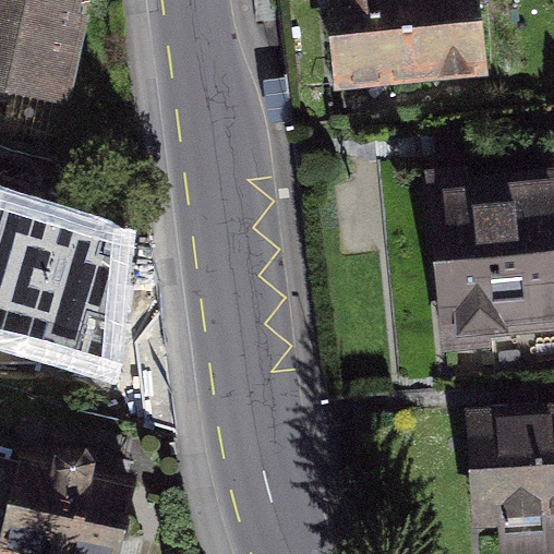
[(0,0),(0,93),(71,106),(91,0),(0,0)]
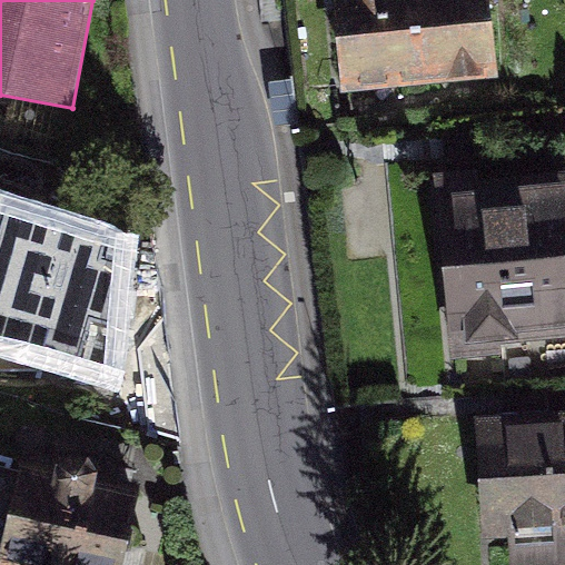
[(334,0),(342,102),(498,91),(492,0),(334,0)]
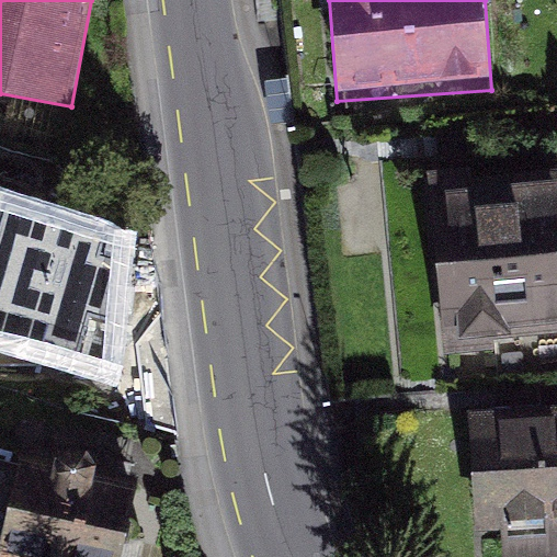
[(556,162),(427,174),(441,339),(556,328),(556,162)]
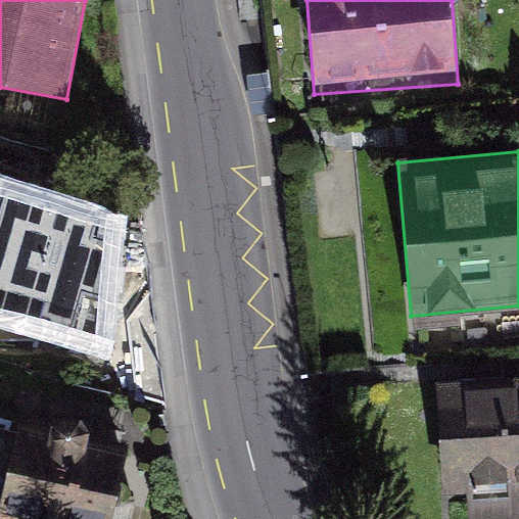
[(134,231),(2,215),(0,228),(0,334),(119,350),(134,231)]
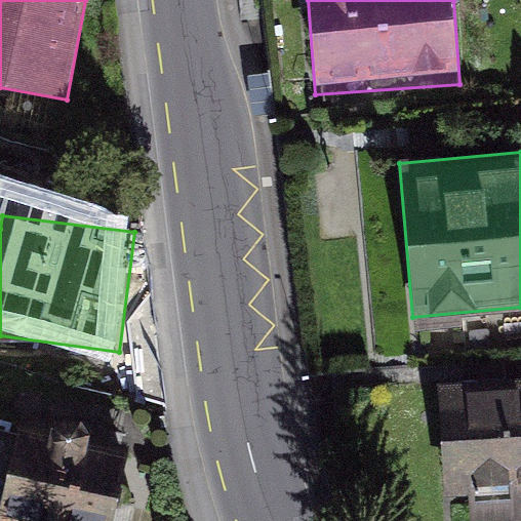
[(520,381),(439,385),(444,497),(520,493),(520,381)]
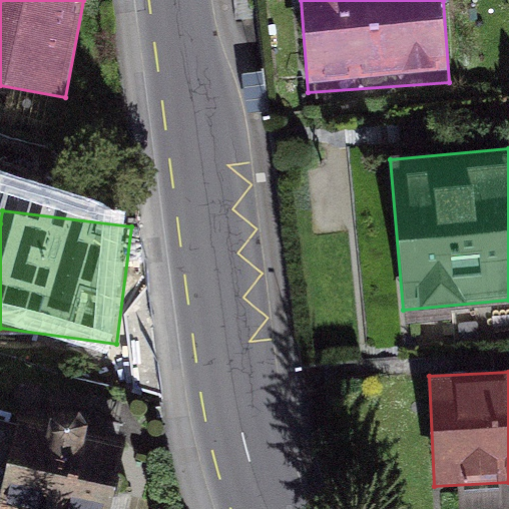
[(116,508),(134,441),(0,407),(0,508),(116,508)]
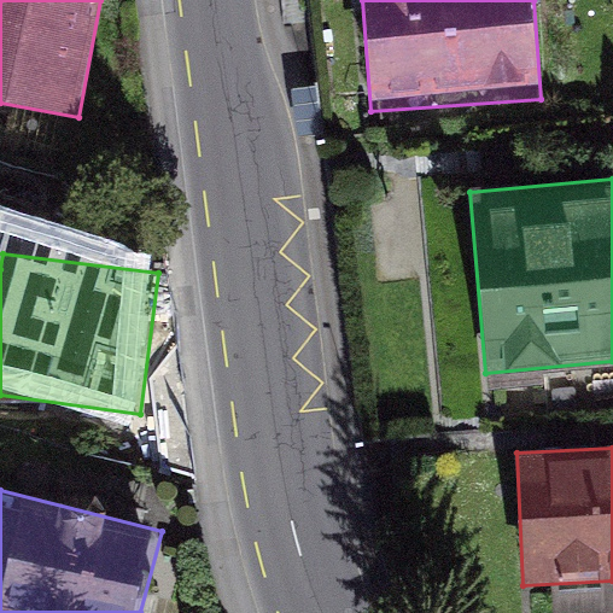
All buildings are outlined.
